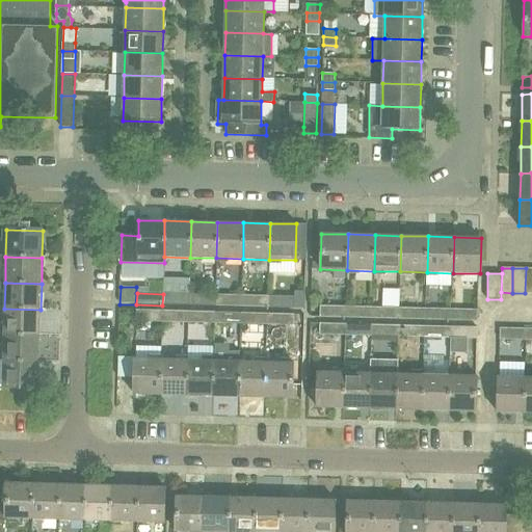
[(162,306),(189,306),(189,295),(163,294),(162,306)]
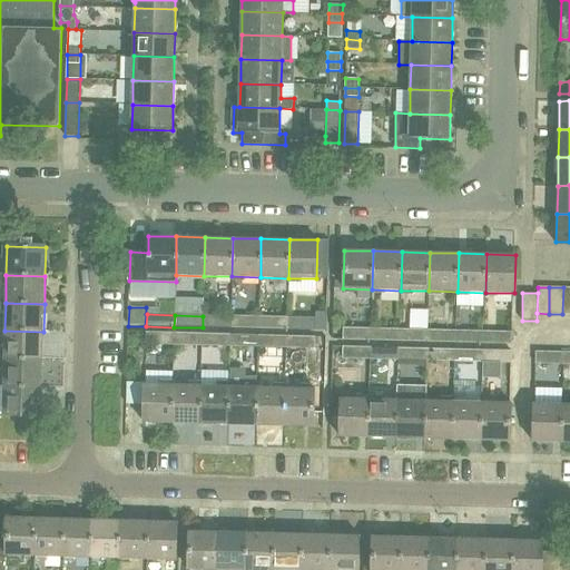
[(231,316),(203,316),(203,327),(231,328),(231,316)]
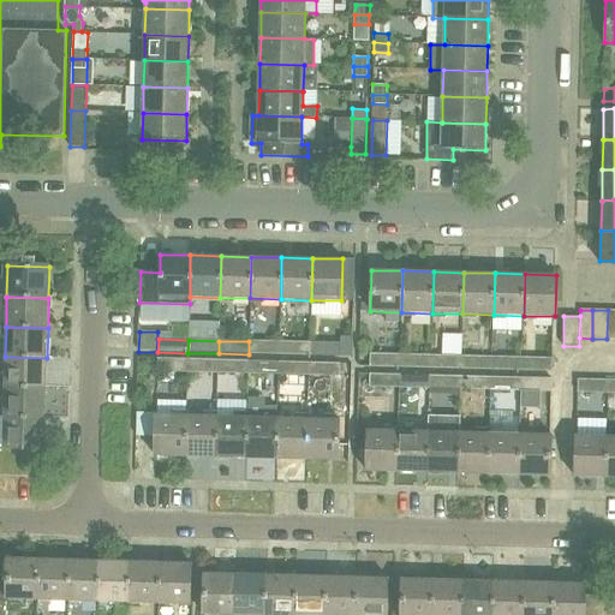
[(249,341),(249,354),(279,356),(280,342),(249,341)]
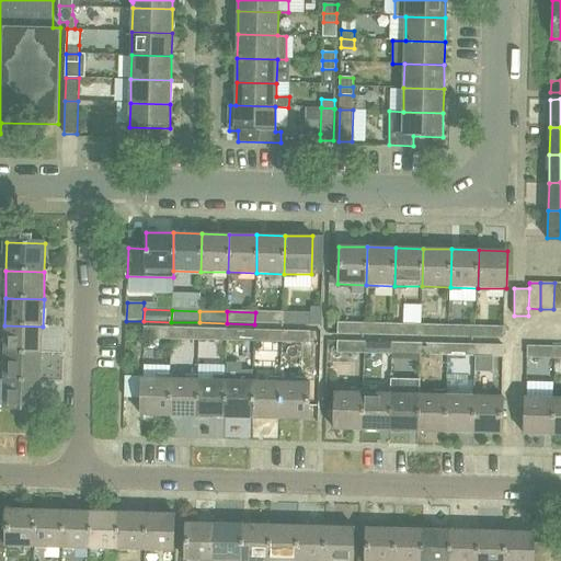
[(283,312),(255,312),(254,324),(283,324),(283,312)]
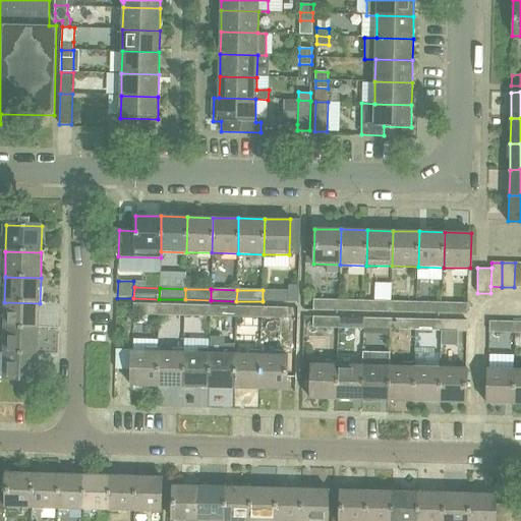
[(289,291),(263,290),(263,301),(288,302),(289,291)]
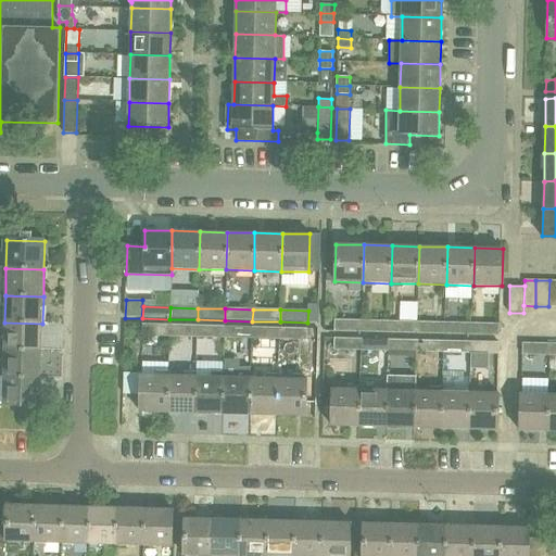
[(362,330),(363,318),(335,318),(335,329),(362,330)]
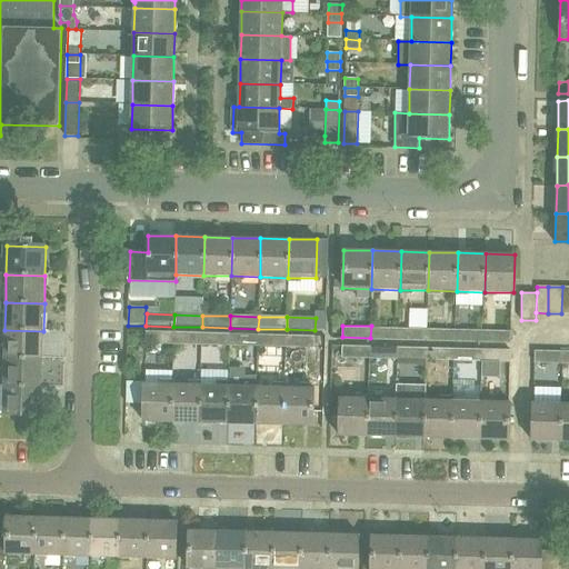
[(399,327),(371,326),(370,338),(399,339),(399,327)]
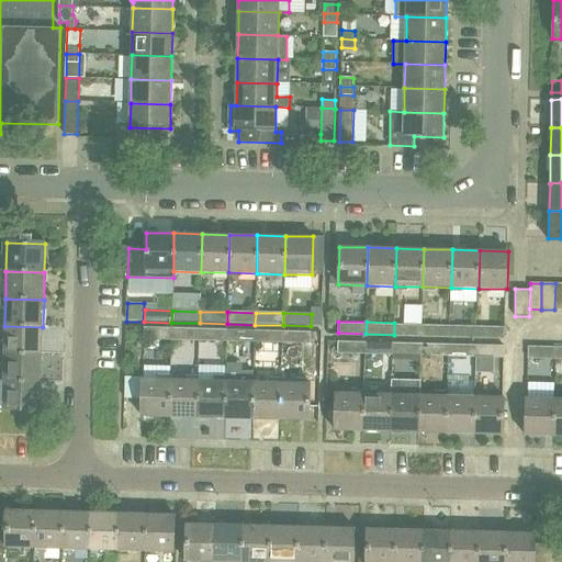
[(422,324),(405,323),(394,323),(394,335),(422,335),(422,324)]
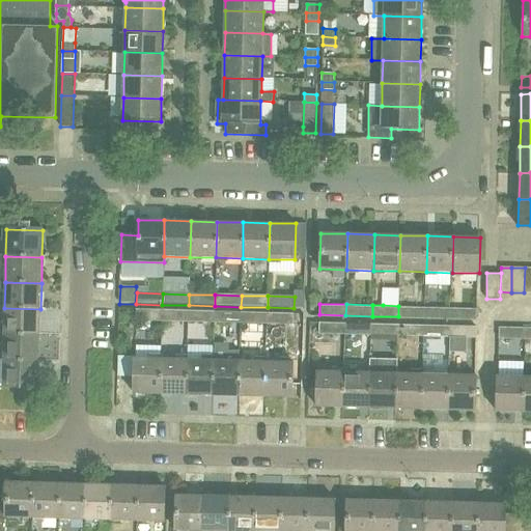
[(425,306),(398,306),(398,316),(425,317),(425,306)]
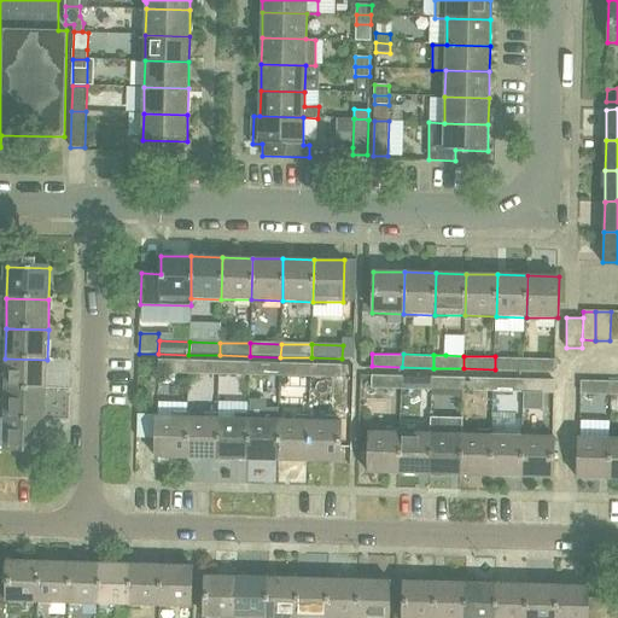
[(525,357),(495,356),(495,369),(525,371),(525,357)]
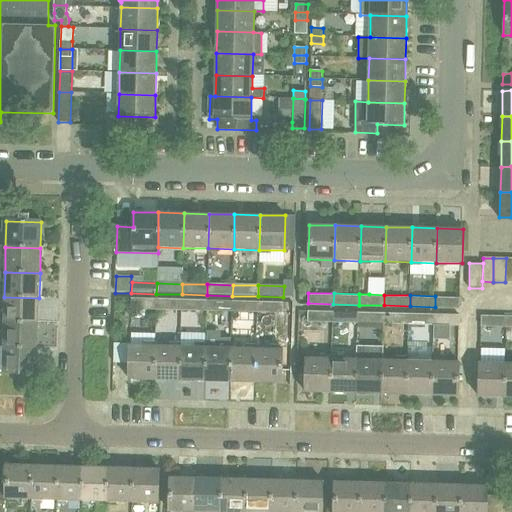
[(435,307),(459,307),(460,296),(435,296),(435,307)]
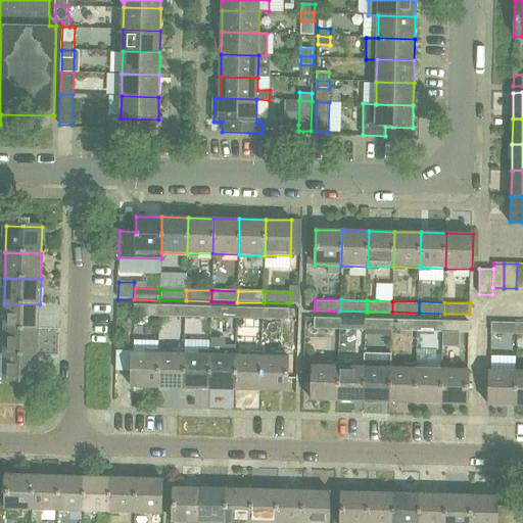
[(4,303),(3,329),(39,330),(40,304),(4,303)]
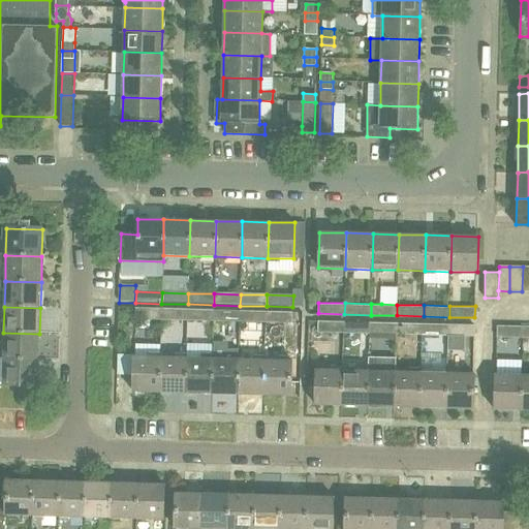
[(162,321),(162,310),(135,309),(135,320),(162,321)]
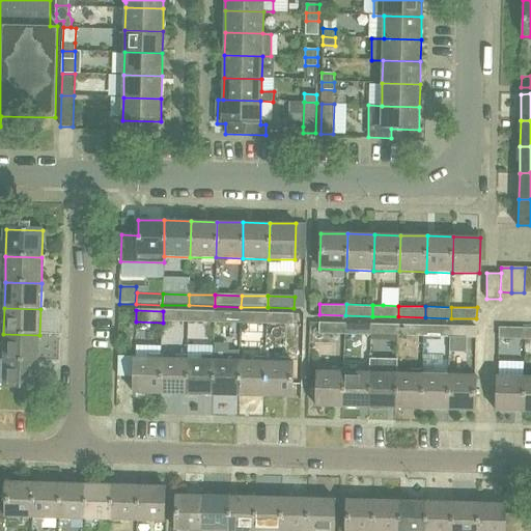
[(189,312),(163,311),(163,323),(189,323),(189,312)]
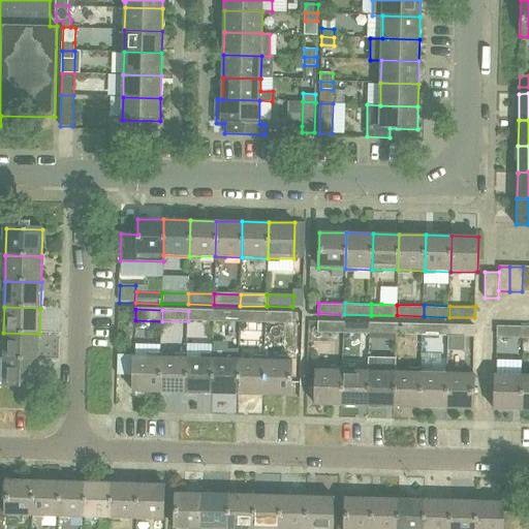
[(188,321),(214,322),(215,311),(188,311),(188,321)]
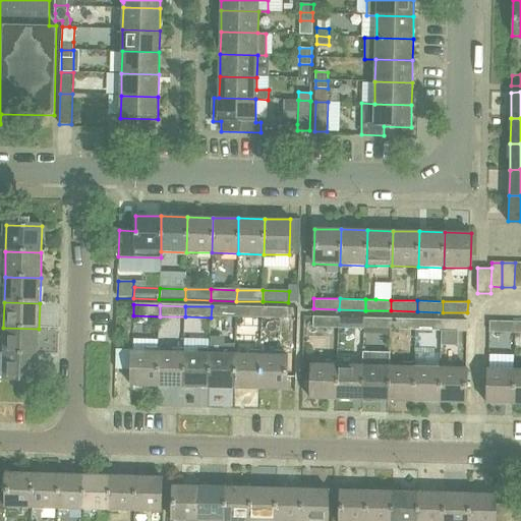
[(211,317),(237,319),(237,307),(212,306),(211,317)]
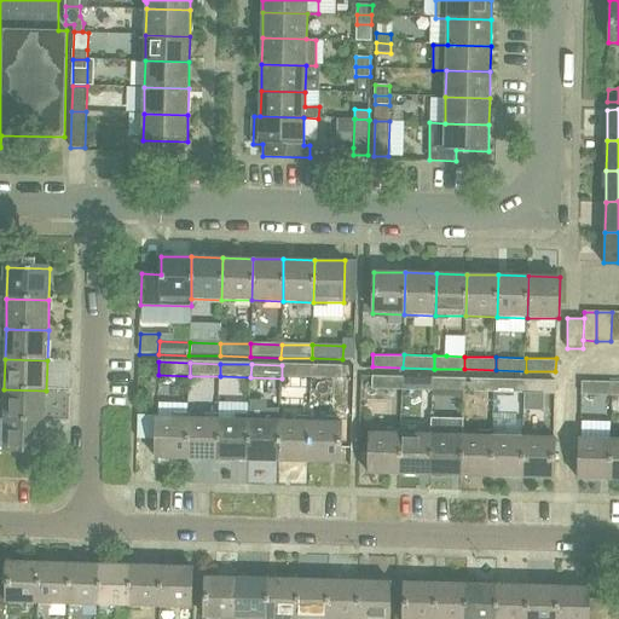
[(282,379),(312,379),(312,365),(282,365),(282,379)]
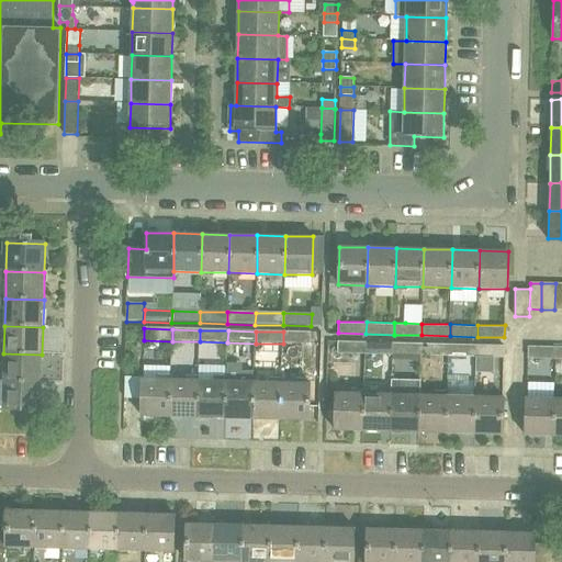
[(311,333),(283,332),(283,344),(311,345),(311,333)]
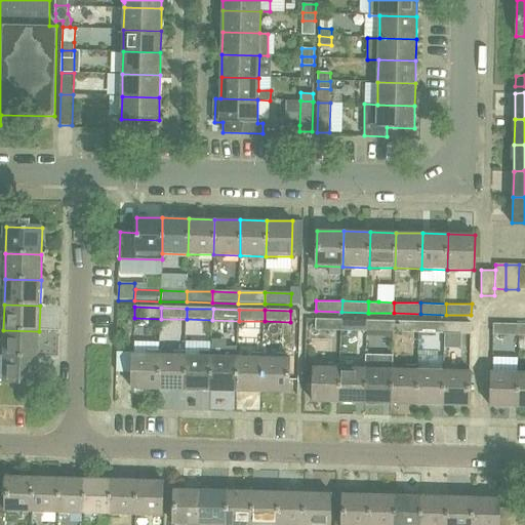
[(315,330),(340,330),(341,319),(316,318),(315,330)]
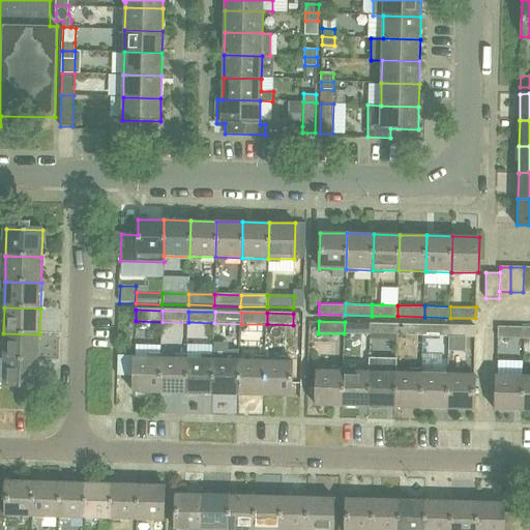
[(371,322),(345,322),(344,333),(371,334),(371,322)]
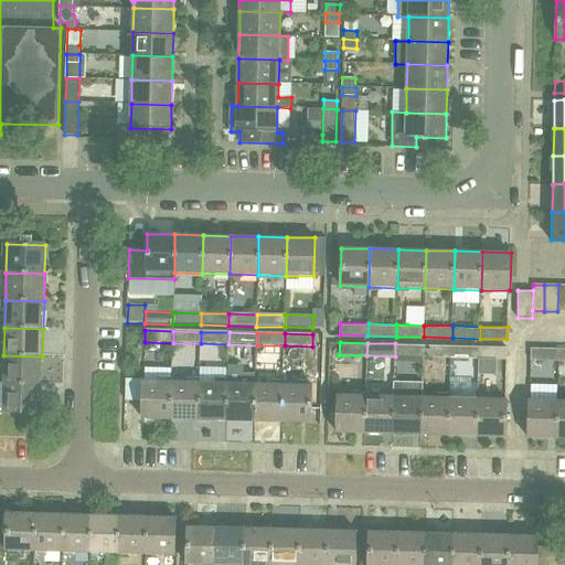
[(395,356),(424,358),(424,344),(395,343),(395,356)]
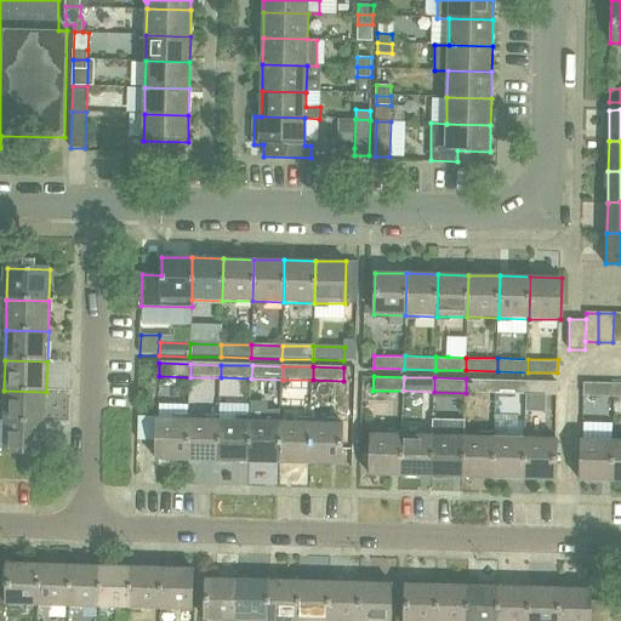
[(496,380),(466,379),(466,393),(496,393),(496,380)]
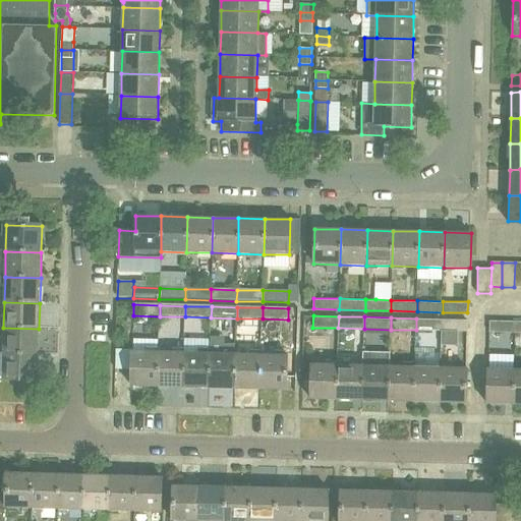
[(416,330),(443,331),(443,319),(416,319),(416,330)]
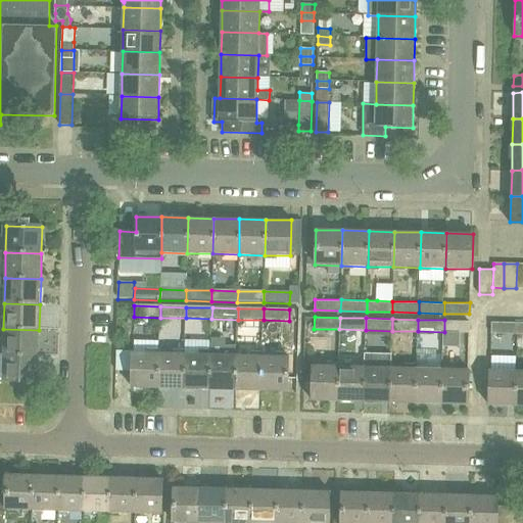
[(470,321),(444,320),(444,332),(469,333),(470,321)]
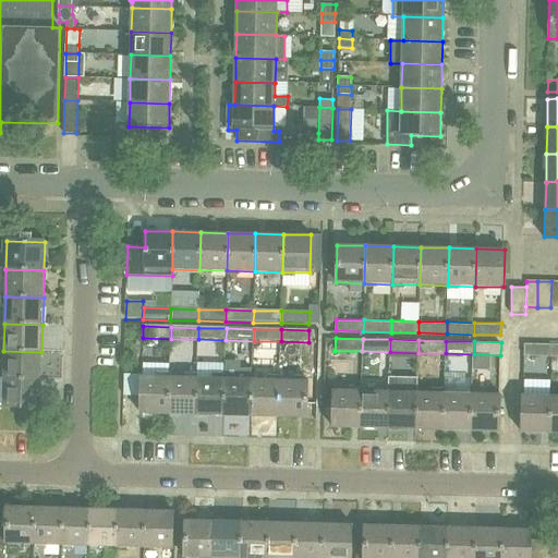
[(552,344),(524,344),(524,355),(552,356),(552,344)]
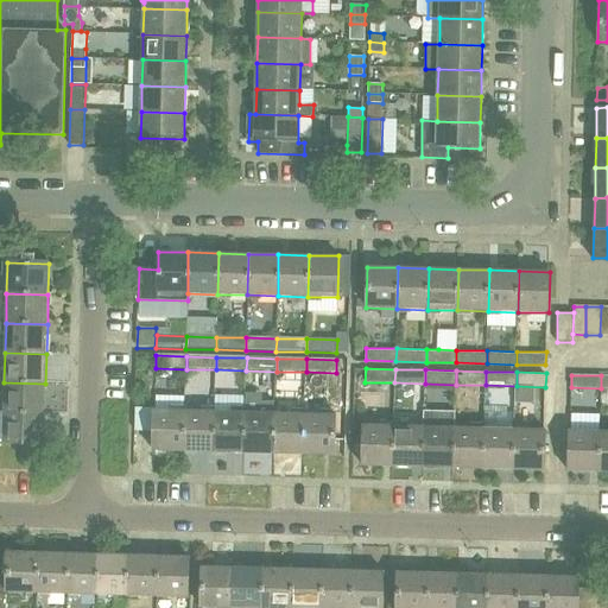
[(4,382),(4,412),(45,413),(45,384),(4,382)]
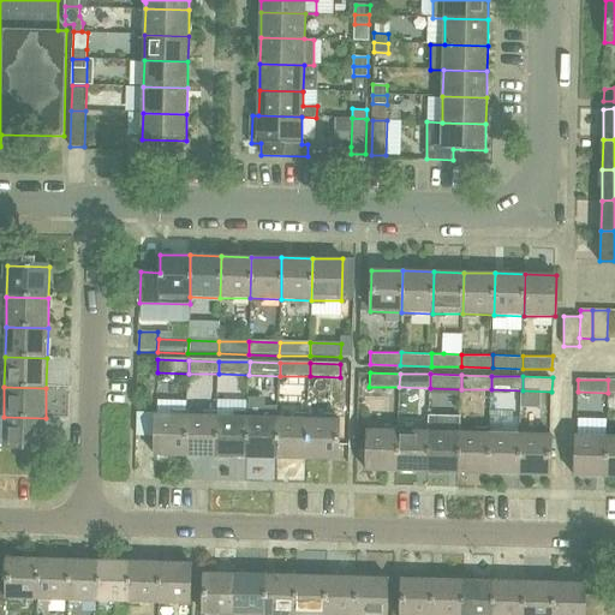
[(264,418),(249,417),(248,459),(278,460),(279,418),(278,418),(278,406),(264,406),(264,418)]
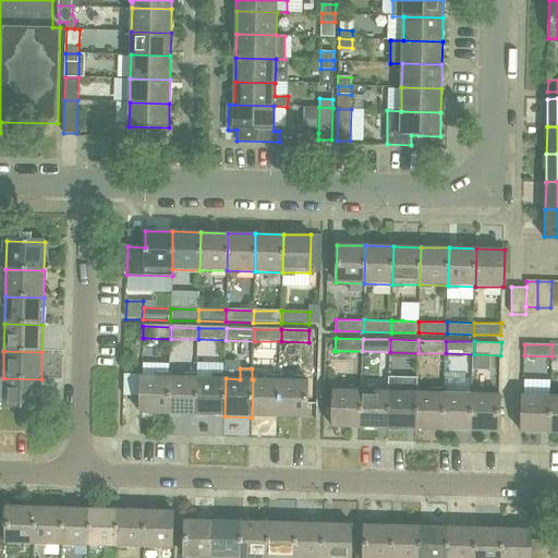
[(143,376),(143,377),(142,414),(169,415),(170,377),(143,376)]
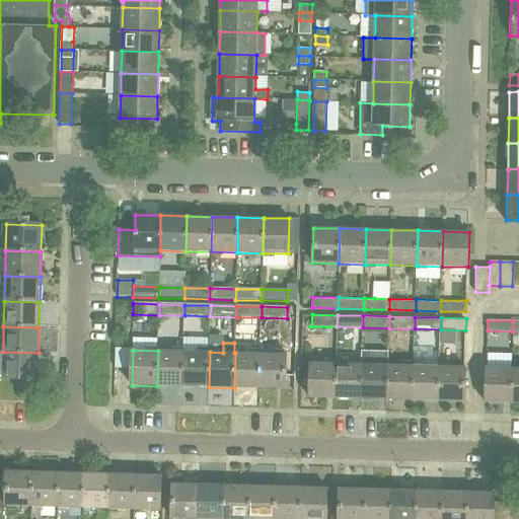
[(183,352),(158,351),(157,386),(182,387),(183,352)]
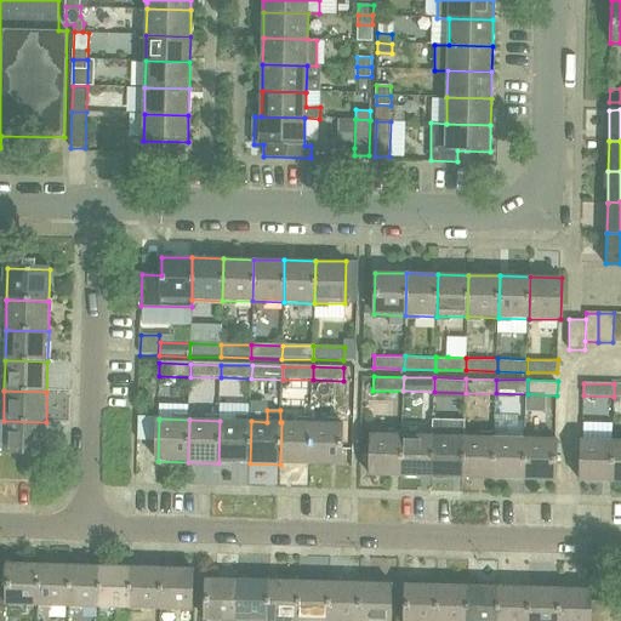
[(45,454),(46,422),(4,421),(3,453),(6,453),(21,453),(34,454),(34,455),(45,454)]
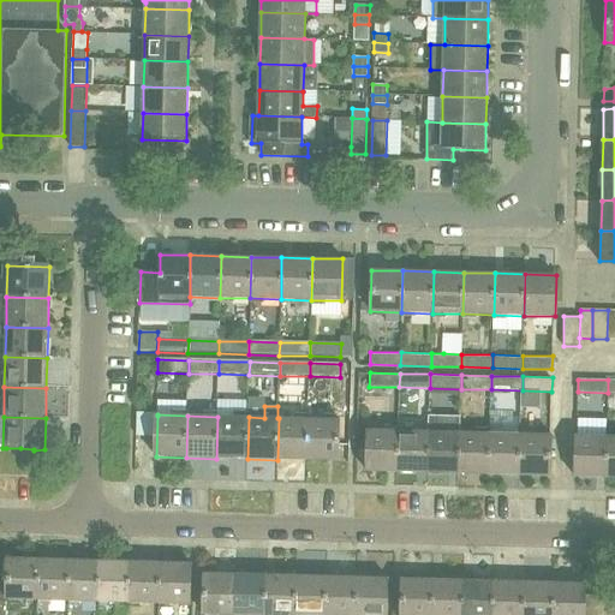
[(218,417),(216,459),(248,459),(249,417),(218,417)]
